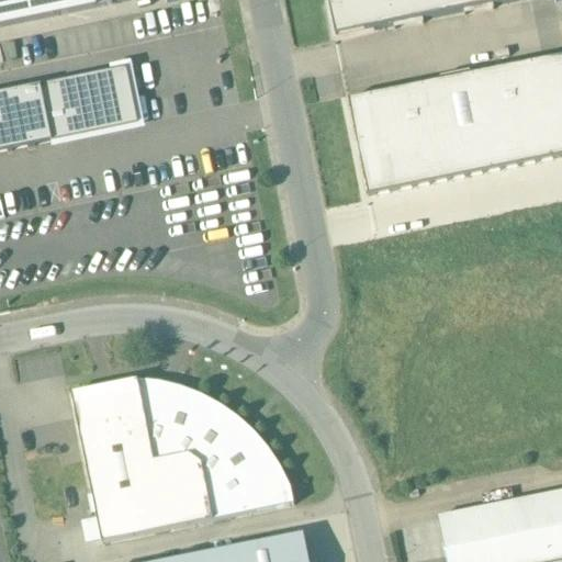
[(0,0),(0,22),(101,0),(0,0)]
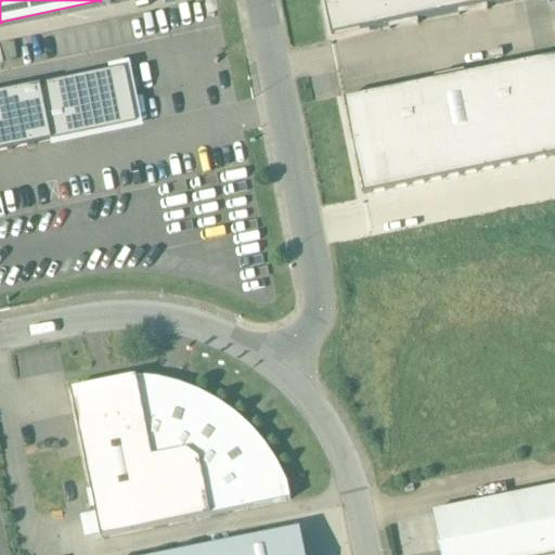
[(323,0),(332,40),(530,0),(323,0)]
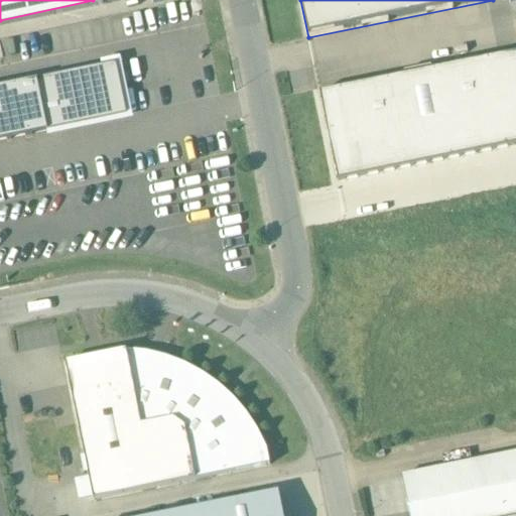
[(515,54),(514,46),(317,87),(337,177),(515,140),(515,54)]
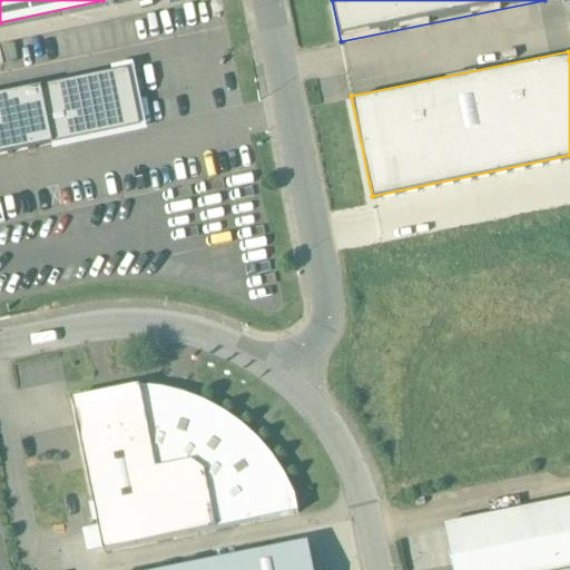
[(129,64),(0,89),(0,149),(140,121),(129,64)]
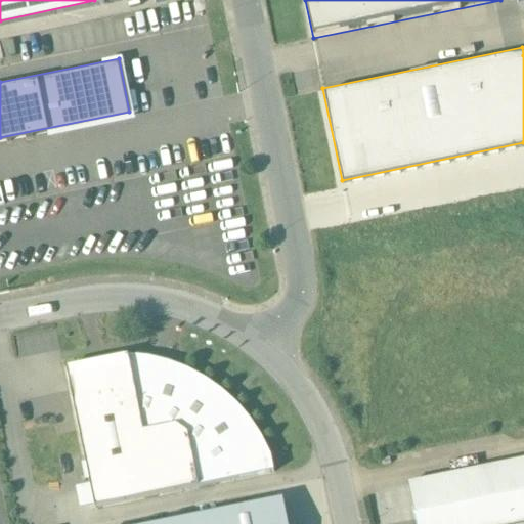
[(173,370),(130,361),(129,357),(68,370),(96,510),(275,474),(271,457),(267,459),(245,421),(213,391),(173,370)]
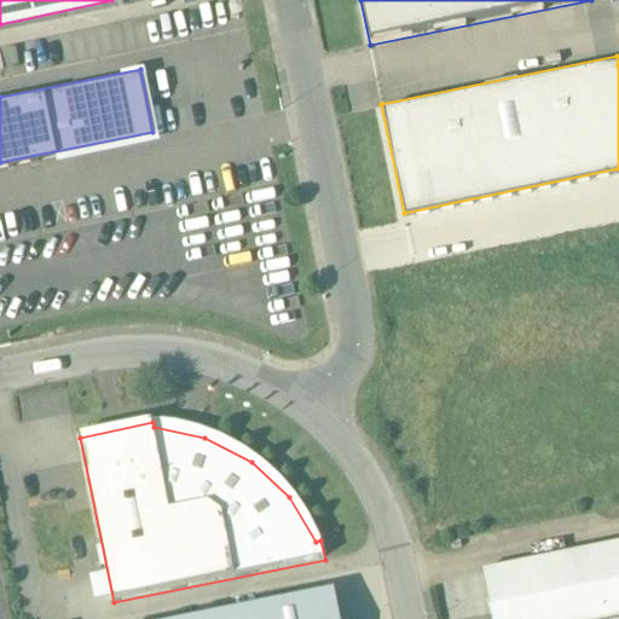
[(618,539),(482,566),(492,618),(580,618),(618,612),(618,539)]
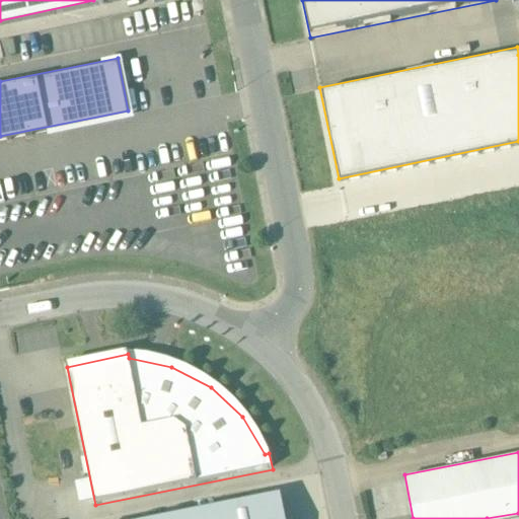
[(286,518),(282,497),(174,518),(286,518)]
